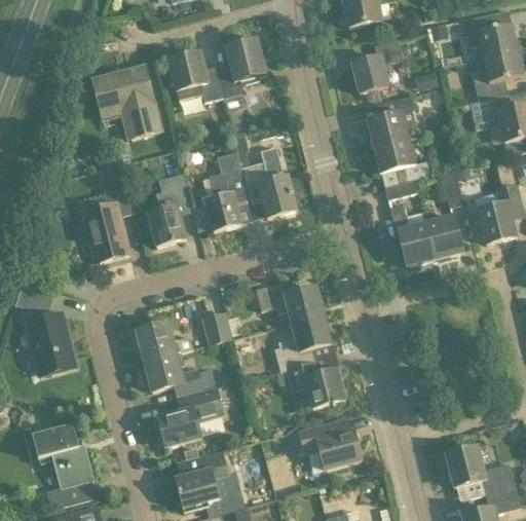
[(344,0),(349,27),(381,21),(378,3),(395,0),(344,0)]
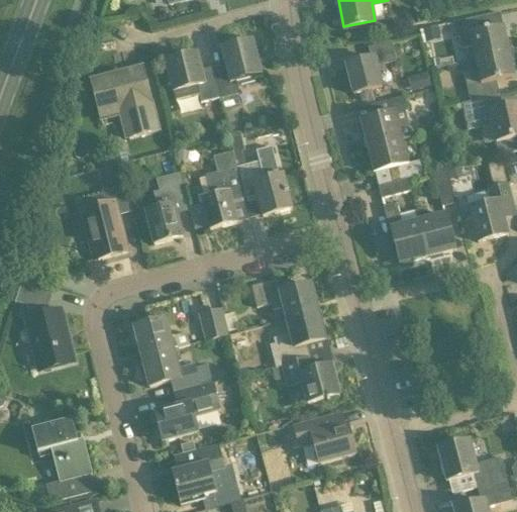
[(460,46),(472,43),(475,57),(508,48),(502,24),(503,24),(500,9),(451,19),(455,35),(458,34),(460,46)]
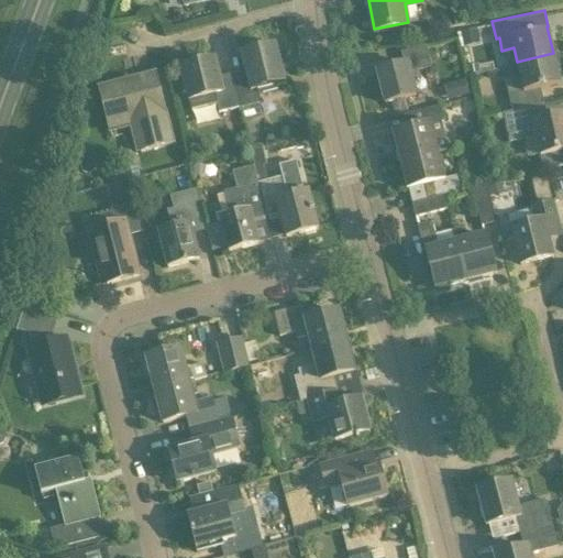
[(260,99),(256,86),(284,78),(275,42),(241,51),(246,68),(232,72),(240,104),(260,99)]
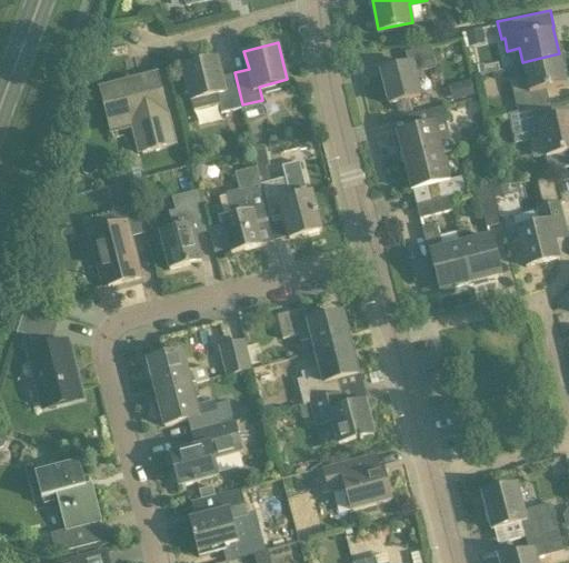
[(422,100),(415,70),(436,64),(431,44),(430,42),(405,49),(408,62),(380,69),(391,109),(422,100)]
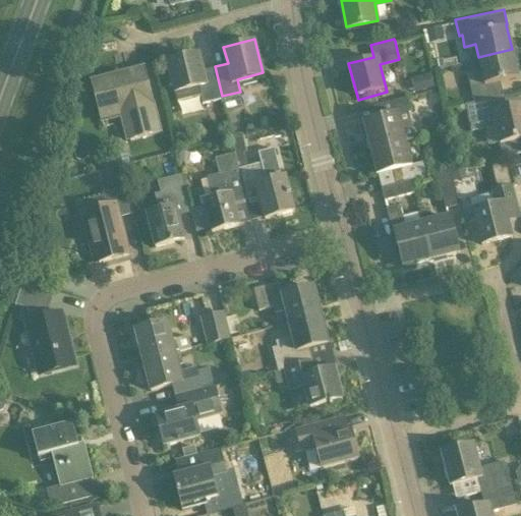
[(478,57),(481,68),(467,71),(473,99),(503,93),(500,79),(518,75),(512,49),(478,57)]
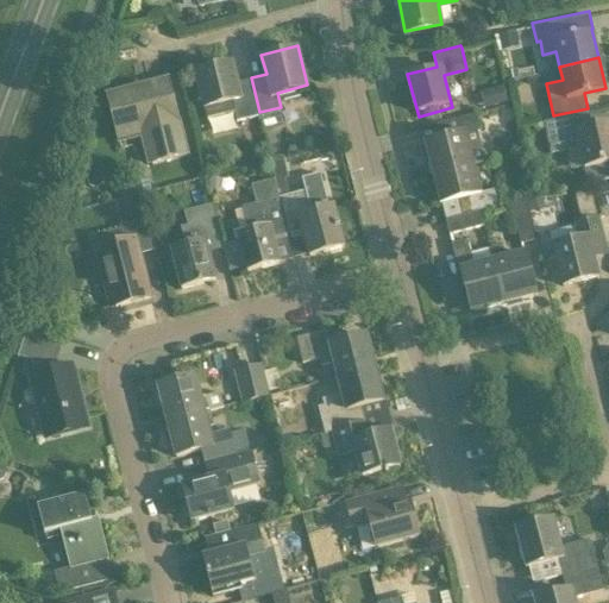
[(195,70),(203,105),(206,114),(234,108),(237,118),(259,112),(251,77),(251,75),(237,79),(232,61),(195,70)]
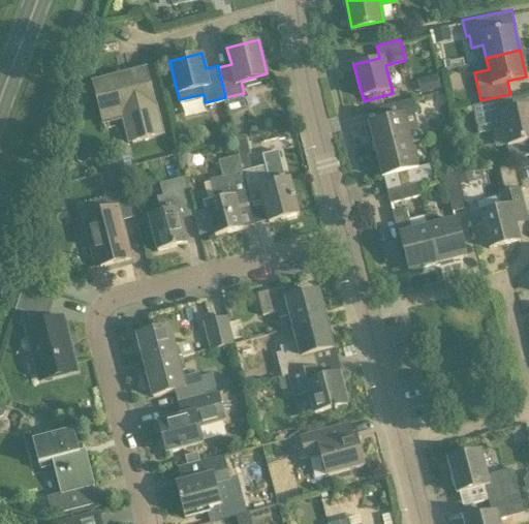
[(101,114),(121,109),(128,141),(162,132),(146,67),(93,81),(101,114)]
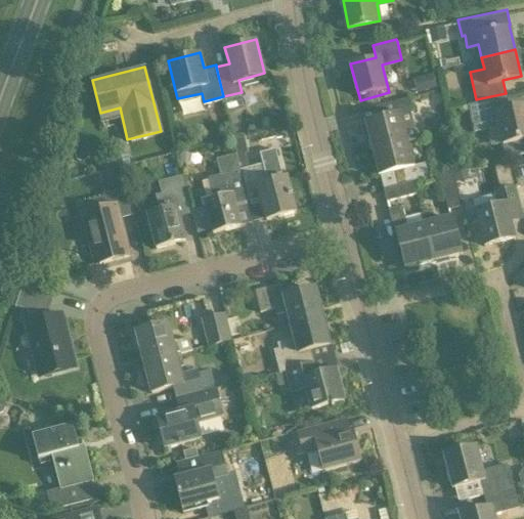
[(416,75),(418,86),(437,82),(434,71),(416,75)]
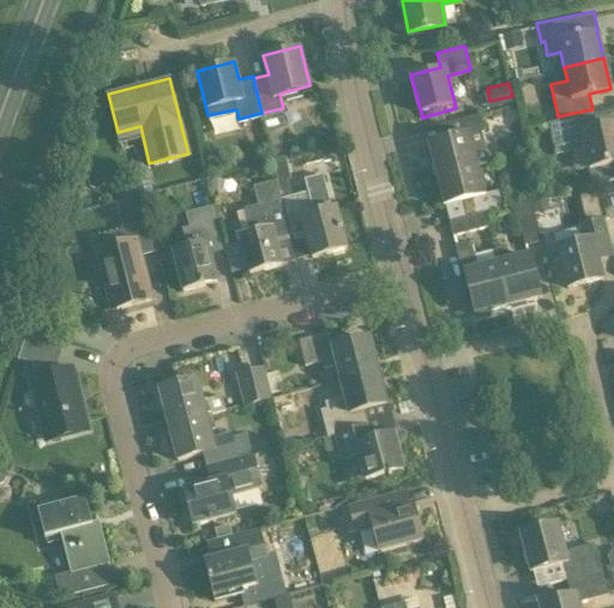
[(584,144),(589,166),(593,181),(613,176),(613,121),(596,126),(593,109),(558,116),(547,119),(554,150),(584,144)]
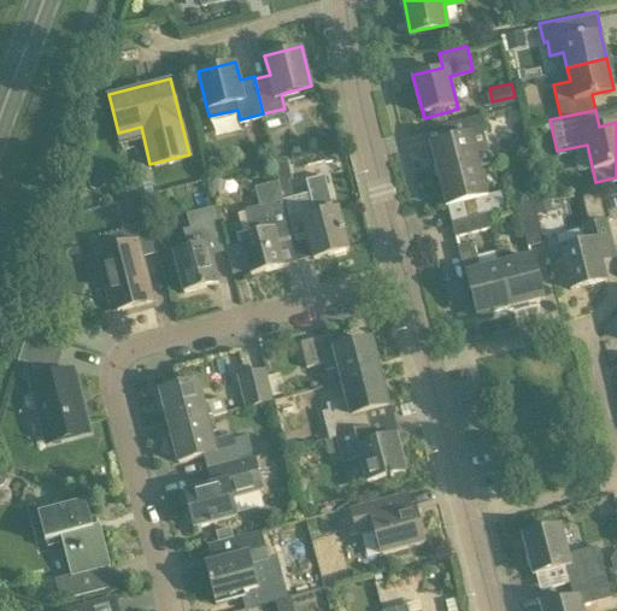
[(430,142),(438,172),(480,162),(480,160),(491,158),(482,129),(486,128),(481,111),(442,122),(447,137),(430,142)]
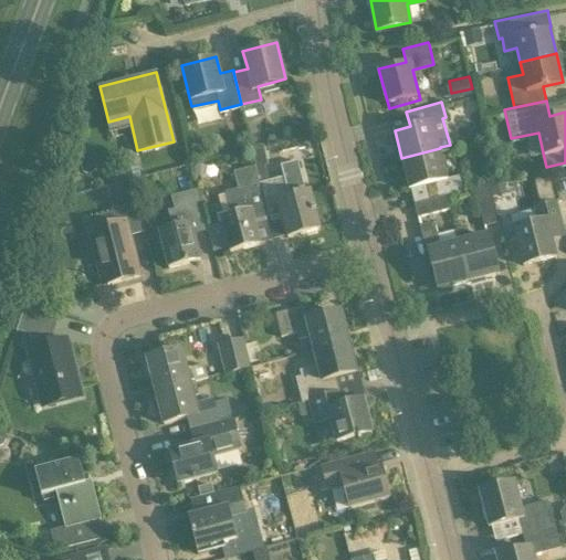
[(273,235),(286,232),(287,234),(320,225),(310,188),(299,191),(296,185),(303,183),(296,158),(281,162),(283,173),(268,178),(260,144),(251,146),(254,162),(266,210),(273,235)]
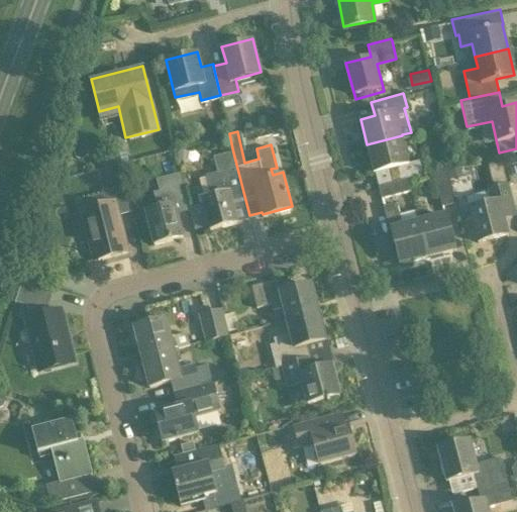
[(408,160),(402,135),(367,144),(374,170),(378,184),(408,176),(424,172),(420,158),(408,160)]
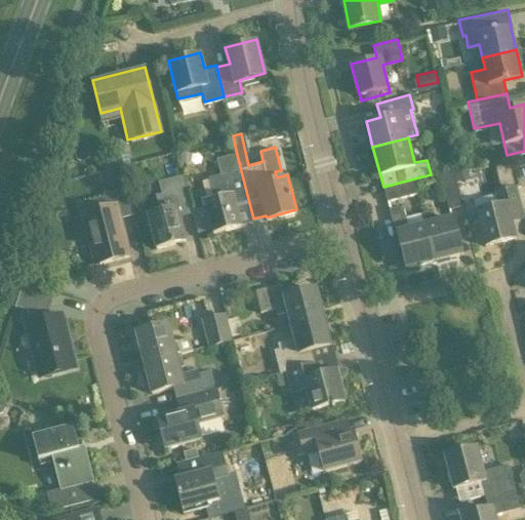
[(247,195),(236,151),(216,156),(220,171),(208,174),(213,198),(205,200),(212,231),(240,224),(234,199),(247,195)]
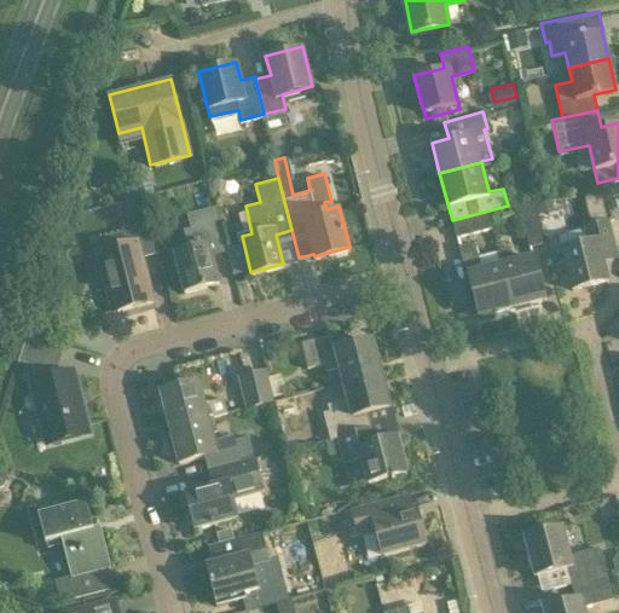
[(583,194),(590,221),(606,217),(601,196),(599,190),(583,194)]
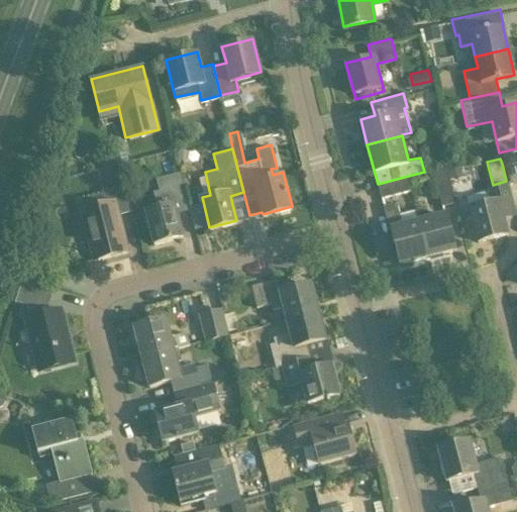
[(459,165),(446,168),(448,176),(461,172),(459,165)]
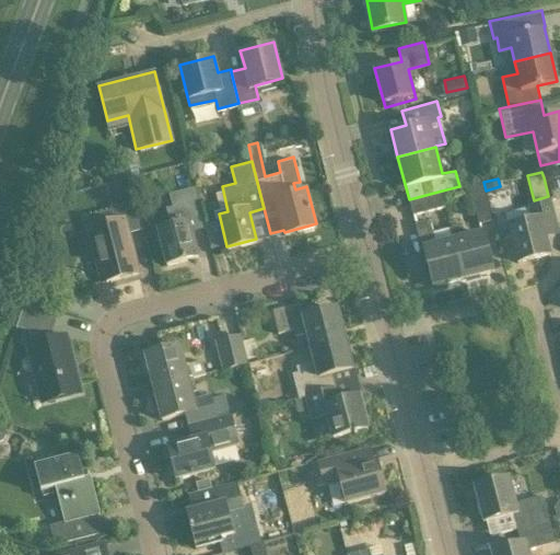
[(482,180),(468,184),(478,221),(493,217),(486,191),(483,182),(482,180)]
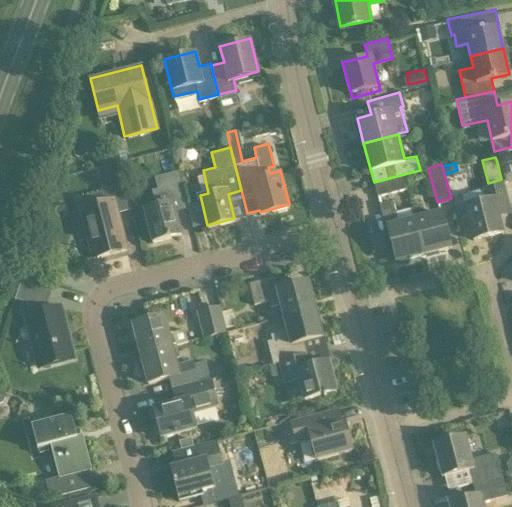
[(181,232),(175,208),(188,205),(178,168),(154,174),(157,186),(152,187),(156,203),(144,207),(152,240),(181,232)]
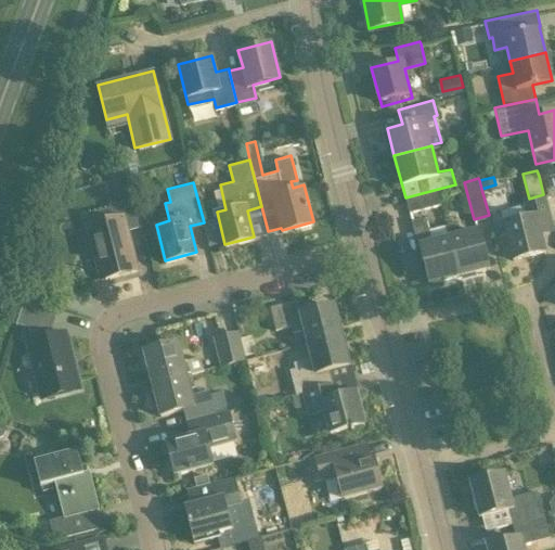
[(441,203),(438,189),(405,197),(409,212),(441,203)]
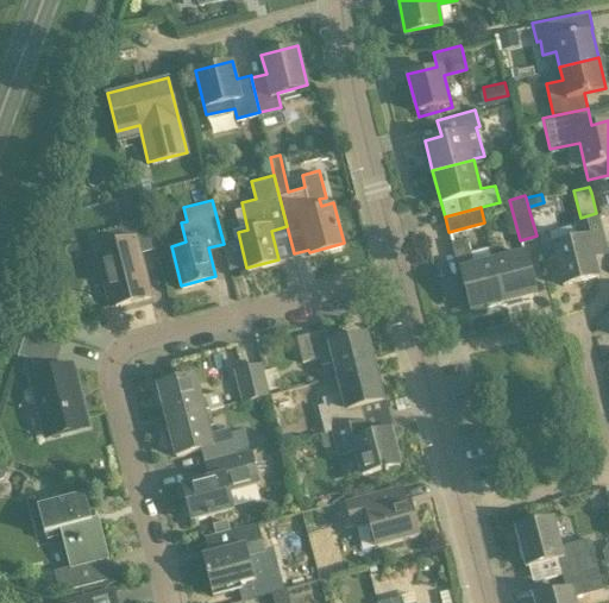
[(596,213),(581,218),(572,219),(577,237),(553,244),(563,282),(597,274),(592,256),(608,251),(608,250),(598,212),(596,213)]
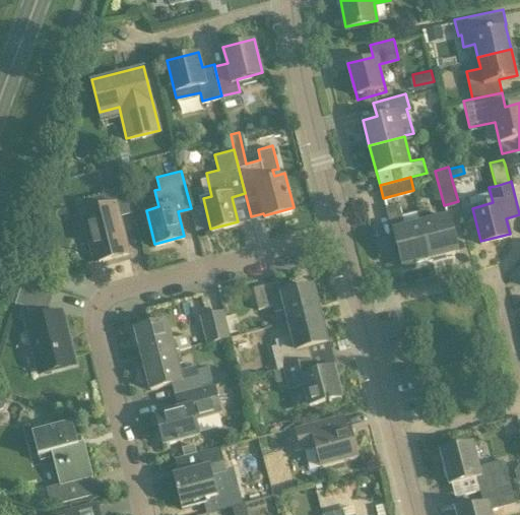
[(78,198),(81,208),(94,259),(128,250),(119,213),(132,209),(125,183),(102,189),(103,192),(78,198)]
